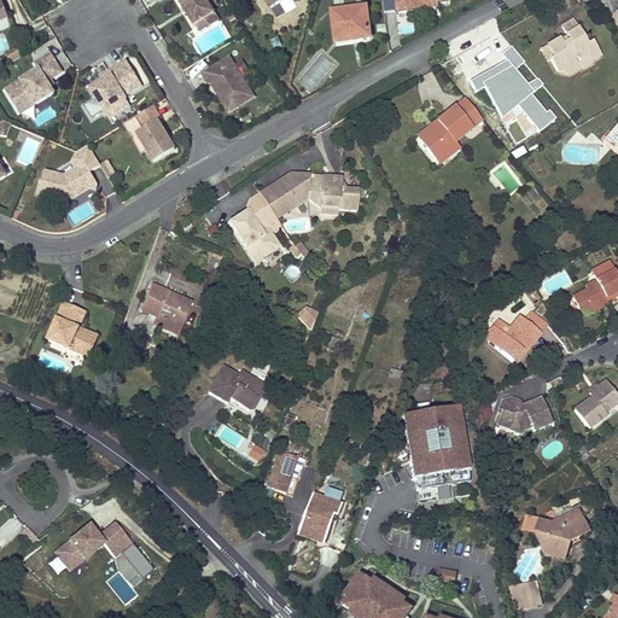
[(0,0),(0,22),(11,18),(3,0),(0,0)]
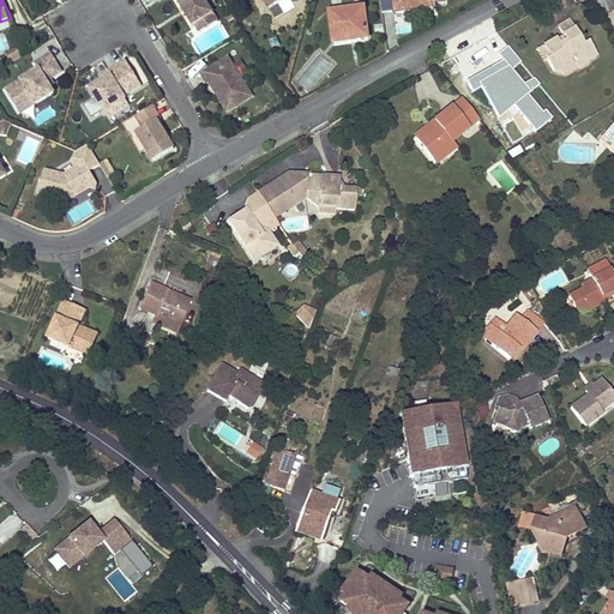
[(176,0),(193,26),(196,25),(200,32),(218,20),(206,0),(176,0)]
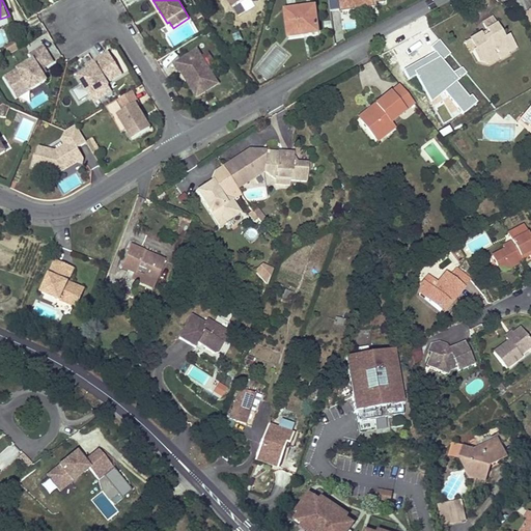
[(341,10),(339,0),(331,0),(333,11),(341,10)]
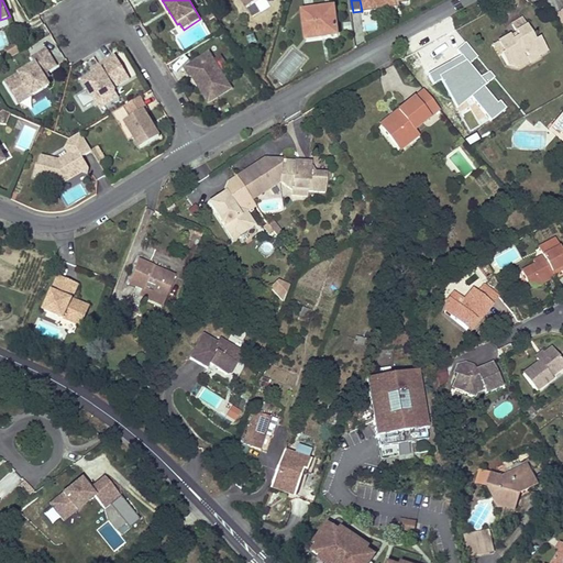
[(360,0),(362,11),(399,6),(399,2),(408,1),(407,0),(360,0)]
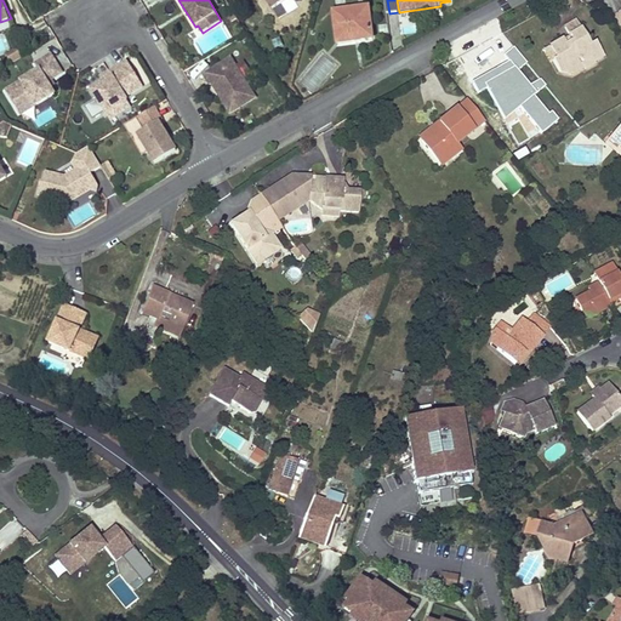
[(334,12),(337,40),(362,36),(362,40),(372,39),(369,7),(334,12)]
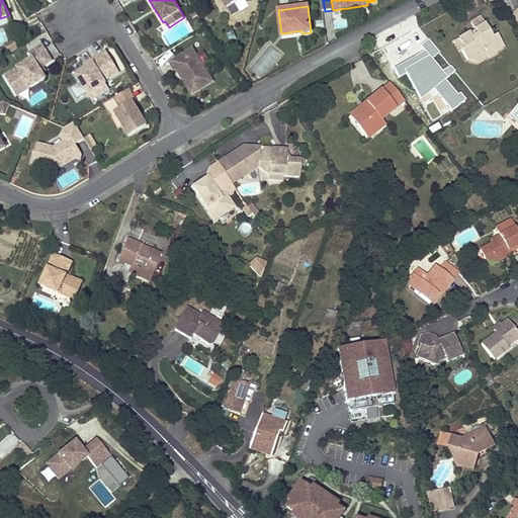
[(469,33),(458,40),(463,50),(461,51),(466,60),(476,63),(487,57),(488,58),(496,54),(495,52),(503,48),(496,36),(490,39),(487,34),(488,30),(481,17),(470,23),(475,30),(478,34),(471,37),(469,33)]
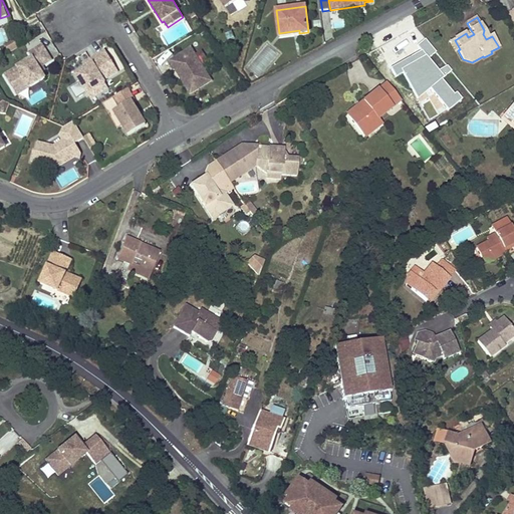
[(18,47),(14,40),(5,46),(9,52),(18,47)]
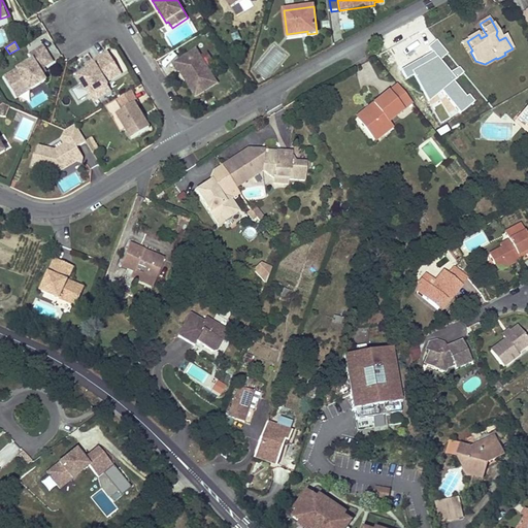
[(472,51),(467,41),(462,43),(467,54),(470,52),(472,51)]
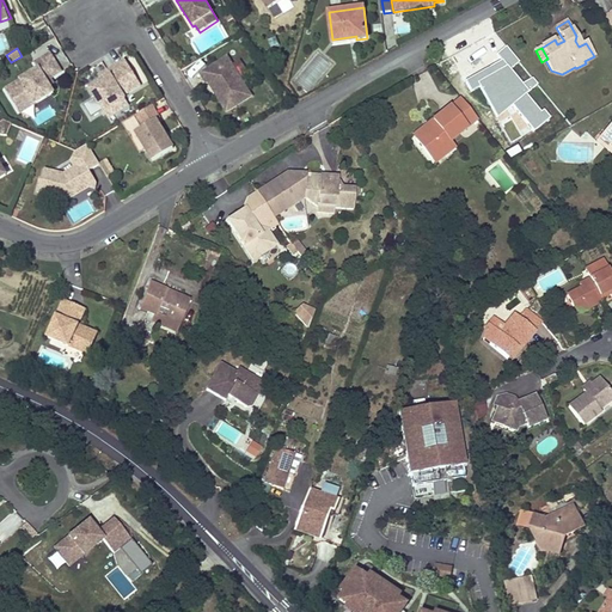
[(5,90),(17,109),(32,99),(35,104),(54,93),(47,81),(61,72),(50,54),(35,63),(38,69),(5,90)]
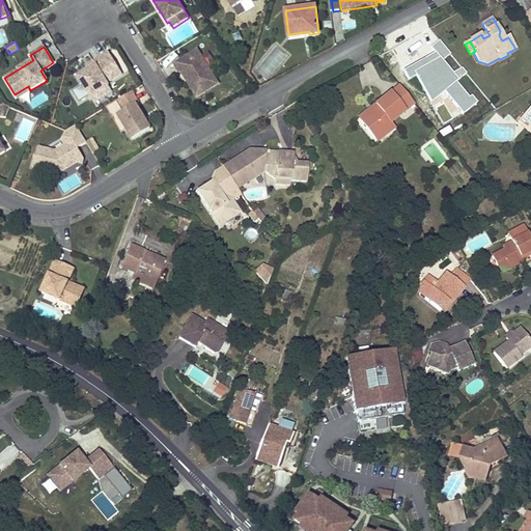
[(197,50),(174,64),(179,73),(183,71),(190,81),(188,82),(197,98),(219,83),(197,50)]
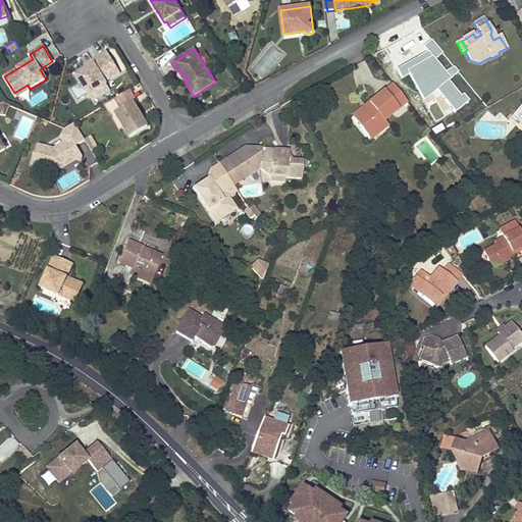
[(92,66),(77,75),(89,95),(104,86),(103,84),(120,73),(108,53),(91,64),(92,66)]
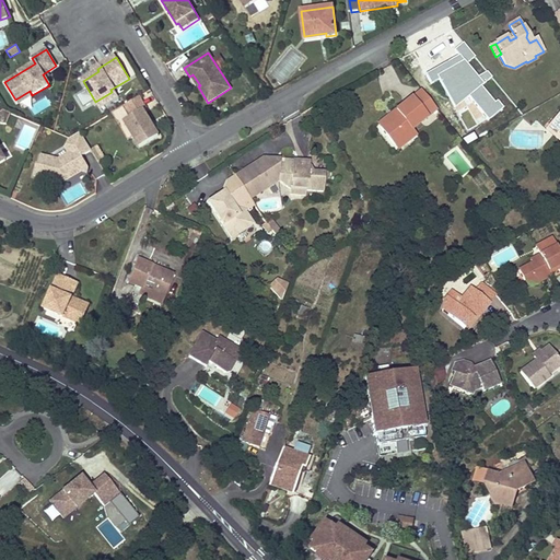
[(30,91),(15,100),(18,104),(32,95),(30,91)]
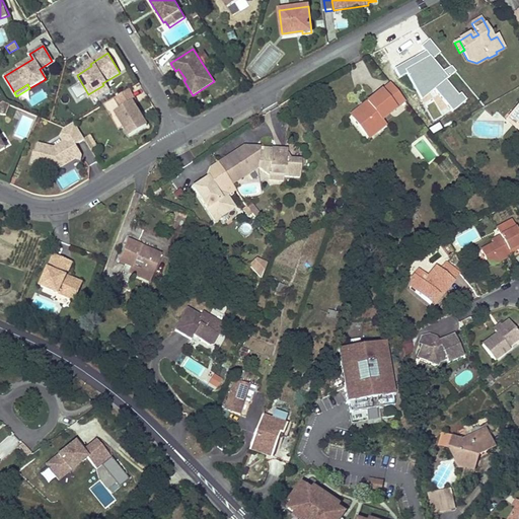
[(389,84),(381,91),(395,109),(403,102),(389,84)]
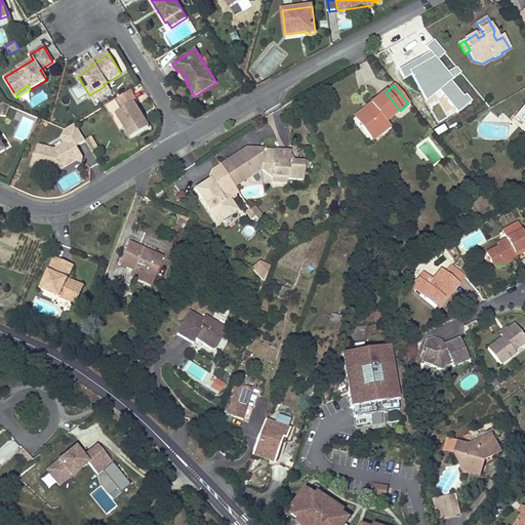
[(105,86),(89,95),(93,102),(109,91),(105,86)]
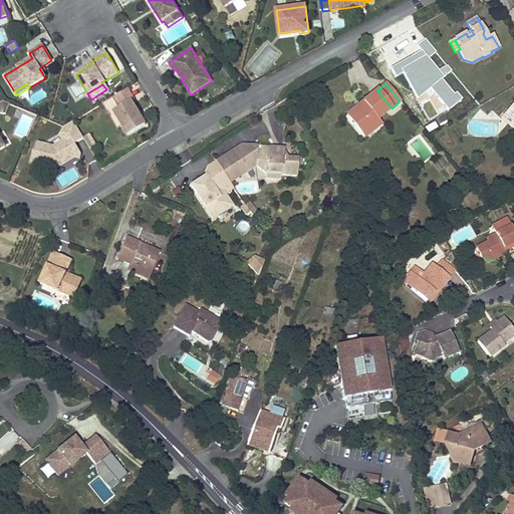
[(127,88),(114,96),(119,105),(112,110),(127,134),(145,123),(131,99),(134,98),(127,88)]
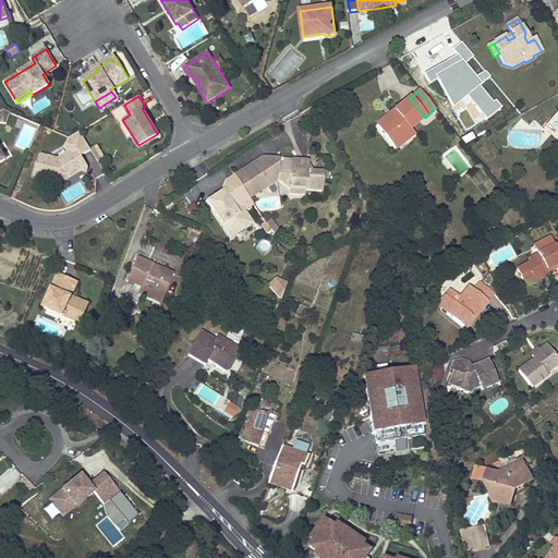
[(396,114),(377,128),(392,147),(411,132),(410,130),(425,118),(410,98),(393,111),(396,114)]
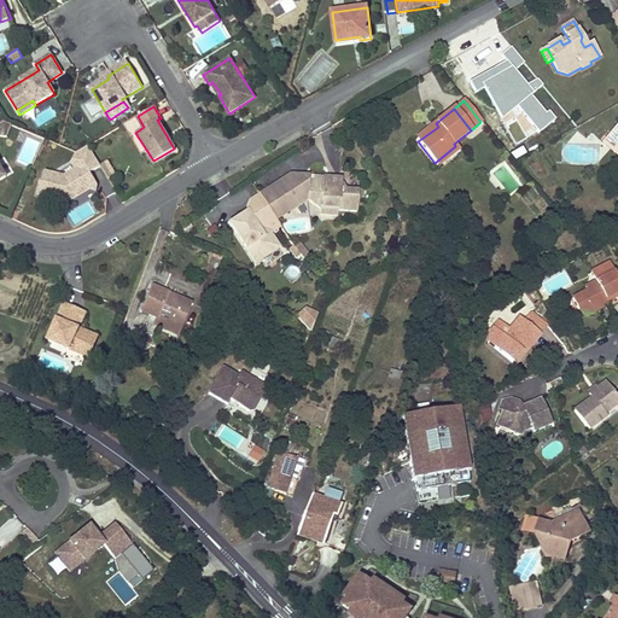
[(436,123),(415,139),(418,141),(438,127),(436,123)]
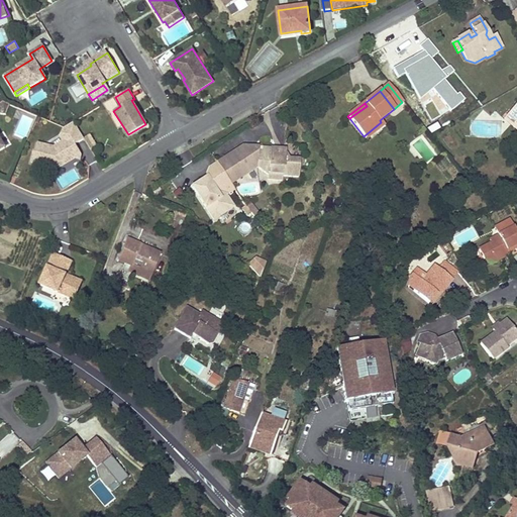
[(516,120),(509,113),(505,118),(516,128),(516,120)]
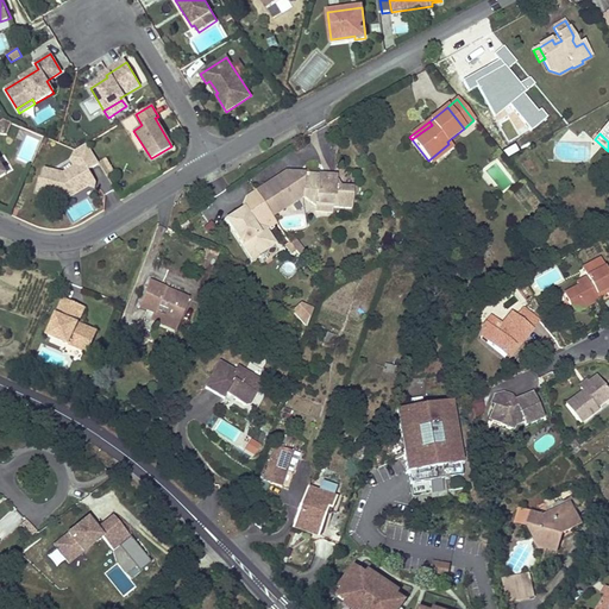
[(114,171),(106,159),(99,163),(87,144),(80,149),(77,150),(71,158),(74,164),(63,170),(43,165),(41,176),(39,176),(36,188),(67,195),(89,186),(93,176),(89,170),(100,164),(107,176),(114,171)]
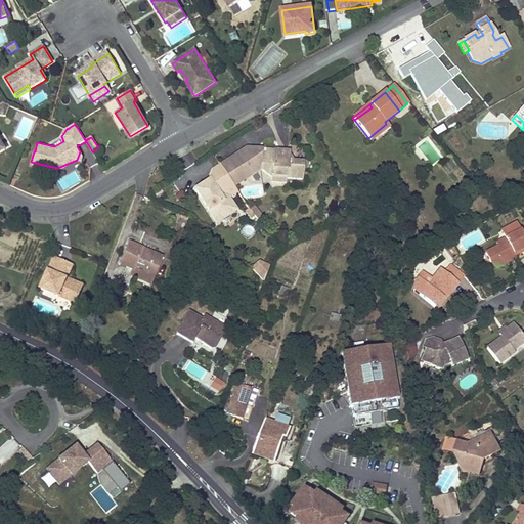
[(386,124),(368,138),(370,141),(388,127),(386,124)]
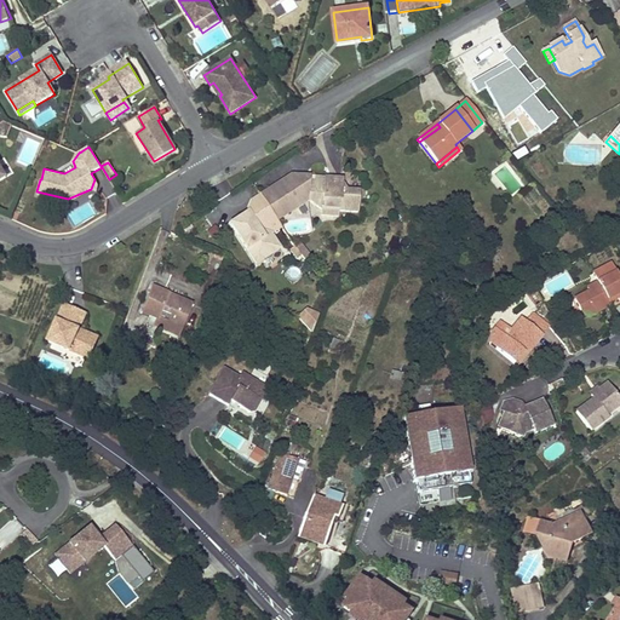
[(290,174),(270,188),(275,196),(288,197),(288,191),(298,193),(299,183),(309,176),(290,174)]
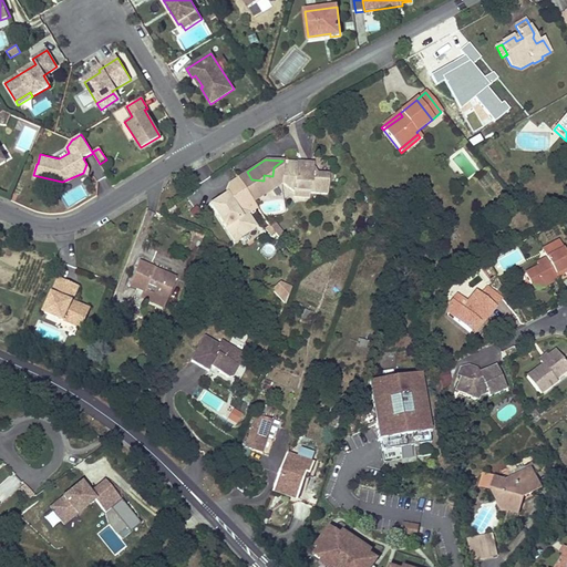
[(247,172),(222,189),(233,207),(259,191),(270,191),(280,184),(292,192),(299,184),(309,185),(309,194),(327,195),(328,174),(317,174),(312,166),(301,166),(301,162),(282,161),(274,167),(272,176),(264,175),(264,181),(251,179),(247,172)]
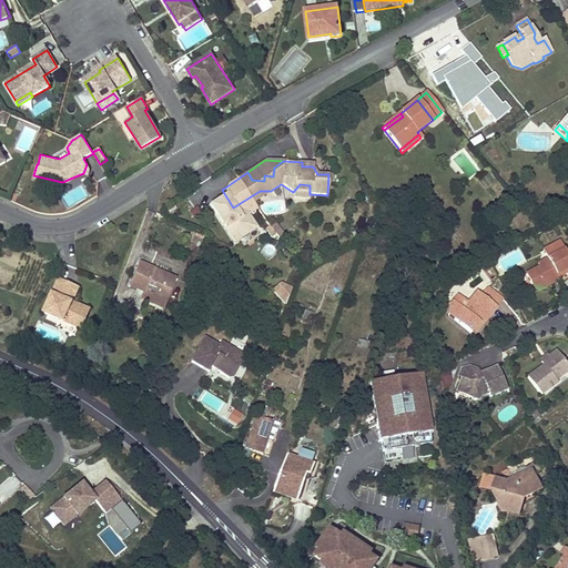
[(260,191),(233,208),(237,213),(271,191),(260,191)]
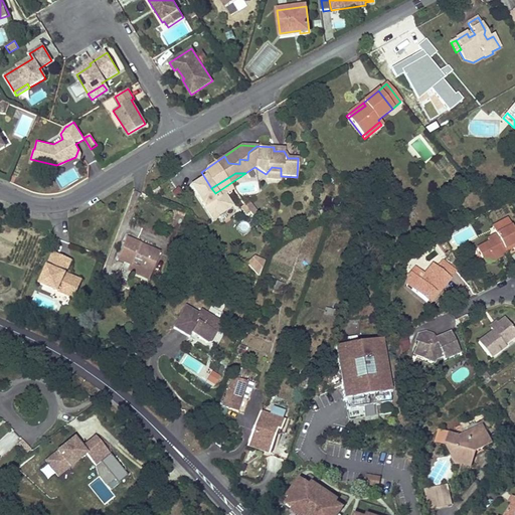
[(247,218),(256,213),(251,202),(241,207),(247,218)]
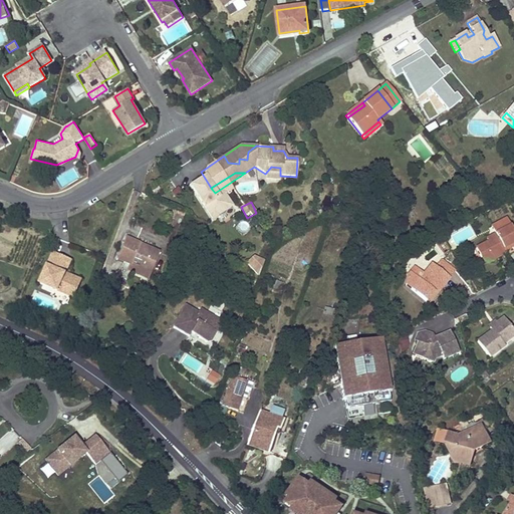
[(475,248),(480,257),(484,255),(488,253),(490,256),(492,260),(506,253),(504,249),(510,245),(512,249),(513,248),(513,234),(512,231),(505,218),(492,225),(496,232),(486,237),(488,241),(475,248)]
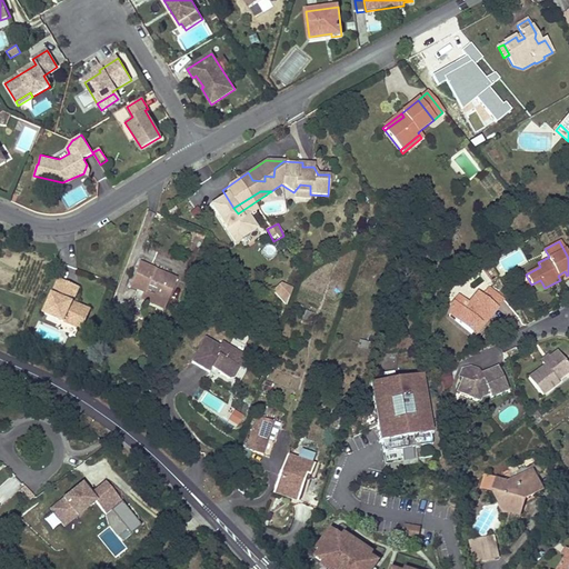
[(142,299),(158,306),(160,301),(159,301),(161,297),(168,300),(176,279),(139,263),(129,288),(145,295),(142,299)]
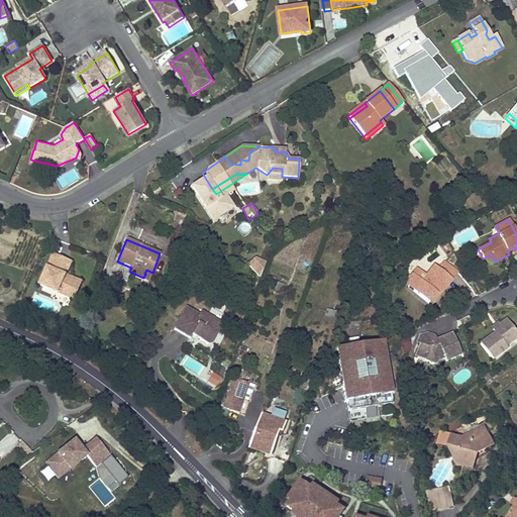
[(53,254),(39,286),(74,301),(80,286),(64,279),(66,276),(62,274),(67,261),(53,254)]
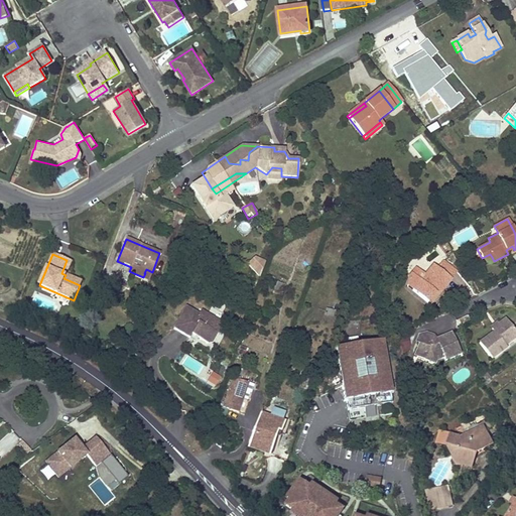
[(260,278),(266,261),(254,257),(247,264),(260,278)]
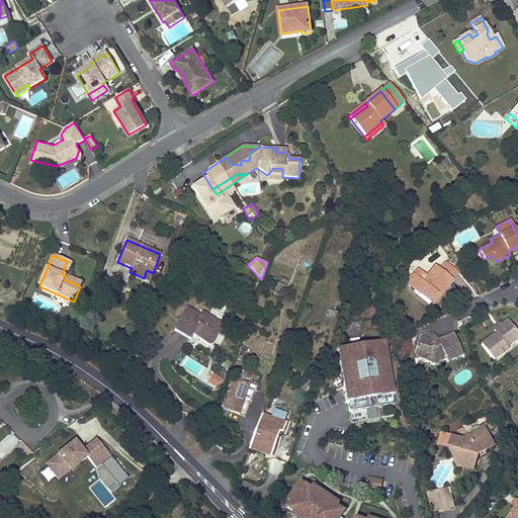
[(62,274),(66,276),(71,263),(67,261),(62,274)]
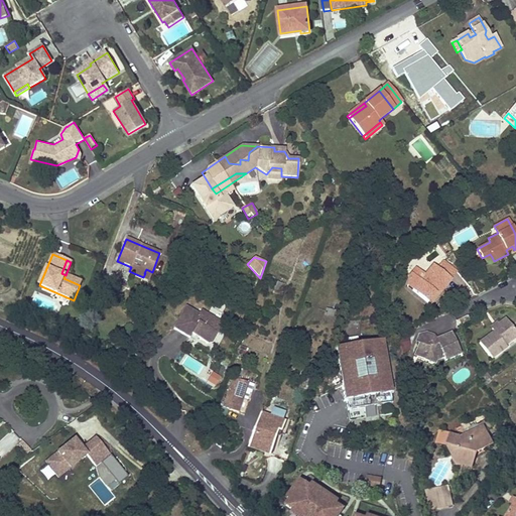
[(444,262),(439,269),(450,279),(457,271),(444,262)]
